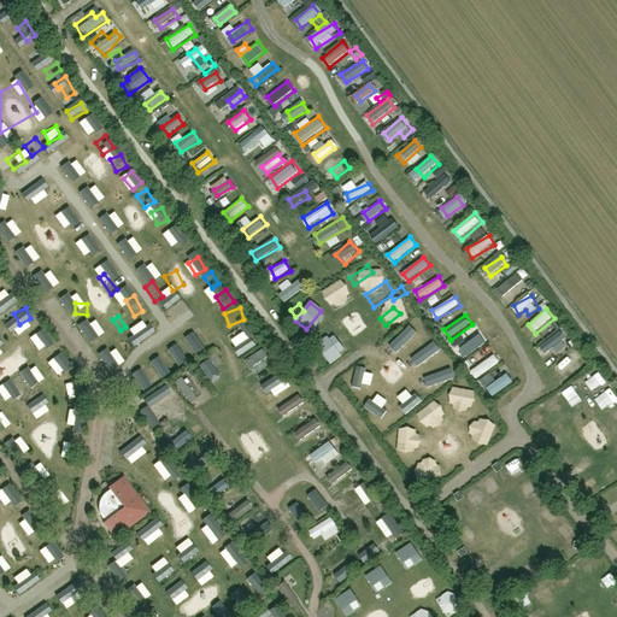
[(393,336),(403,345),(417,327),(409,319),(393,336)]
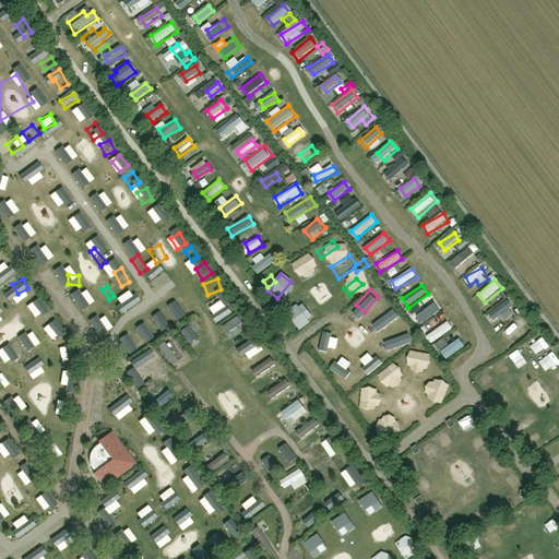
[(285,302),(290,310),(307,299),(301,292),(285,302)]
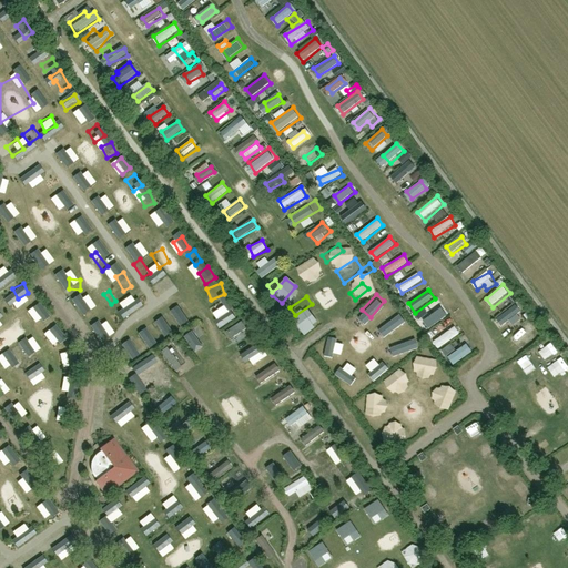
[(26,311),(34,314),(39,303),(30,300),(26,311)]
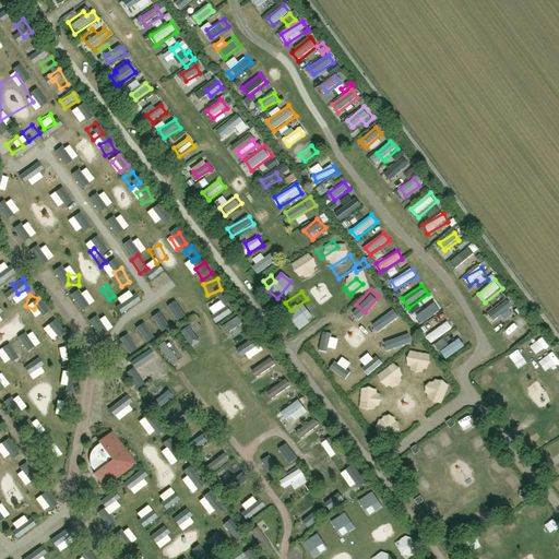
[(97,309),(97,299),(82,300),(82,310),(97,309)]
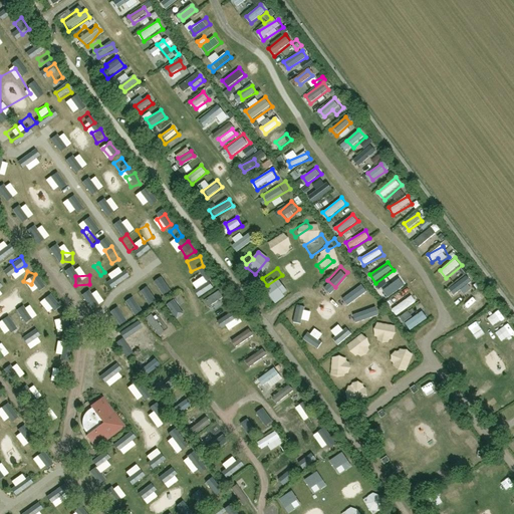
[(467,275),(449,286),(455,296),(473,284),(467,275)]
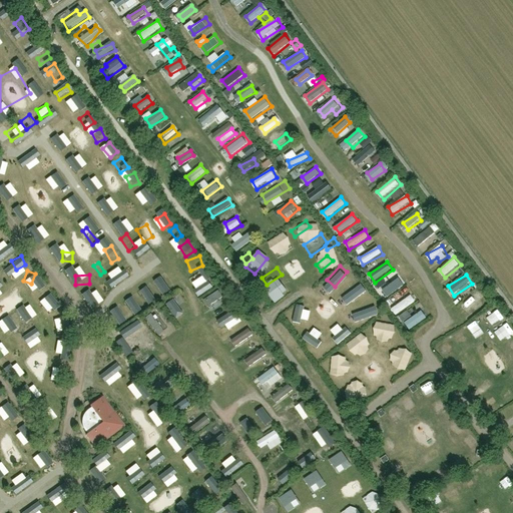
[(385,289),(389,296),(405,288),(401,281),(385,289)]
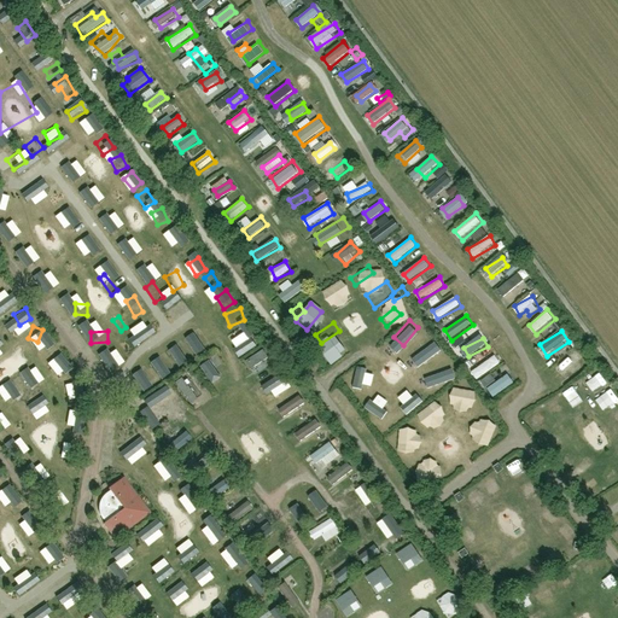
[(316,348),(331,366),(342,359),(327,339),(316,348)]
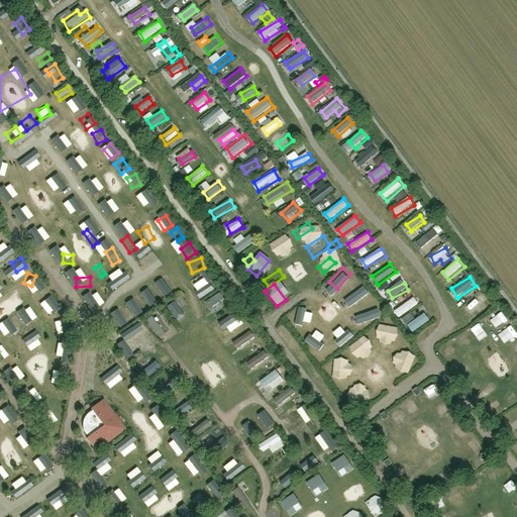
[(357,288),(343,297),(347,304),(362,295),(357,288)]
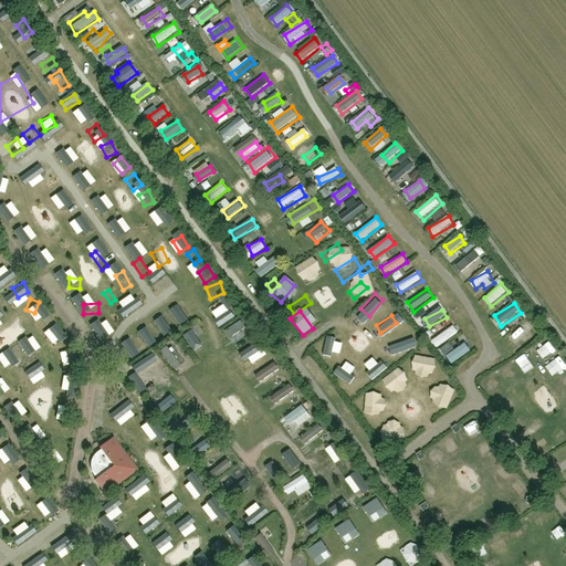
[(166,321),(170,332),(180,327),(176,316),(166,321)]
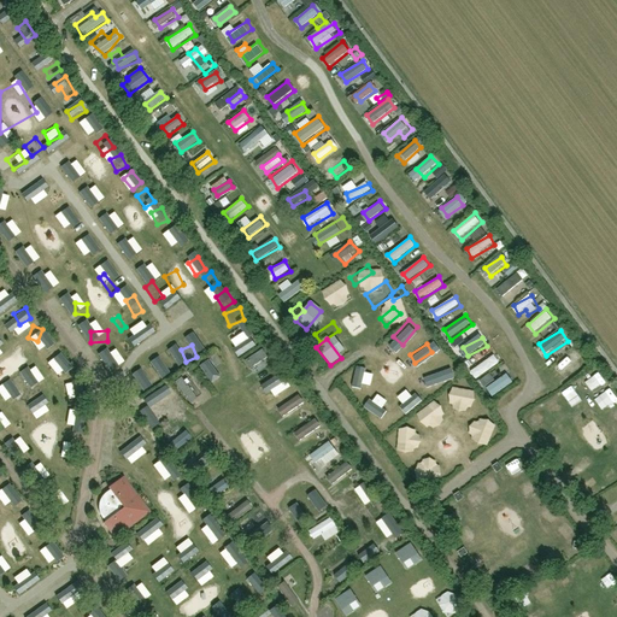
[(45,364),(60,356),(56,346),(40,354),(45,364)]
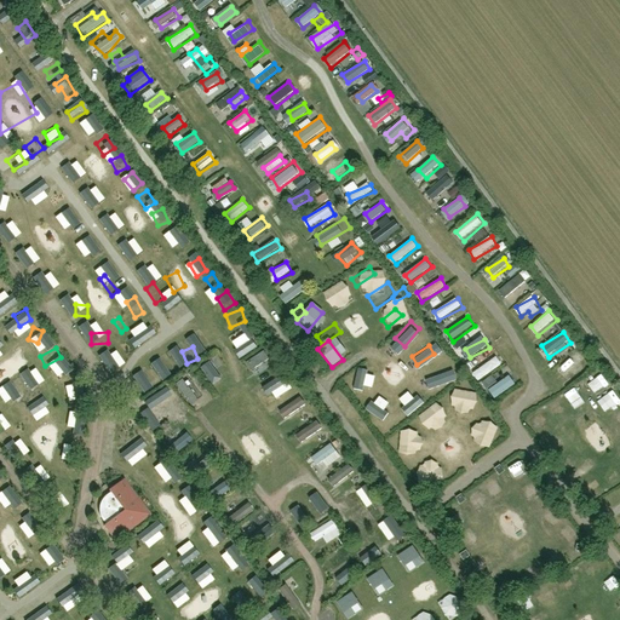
[(265,363),(263,360),(269,356),(264,349),(246,360),(253,371),(265,363)]
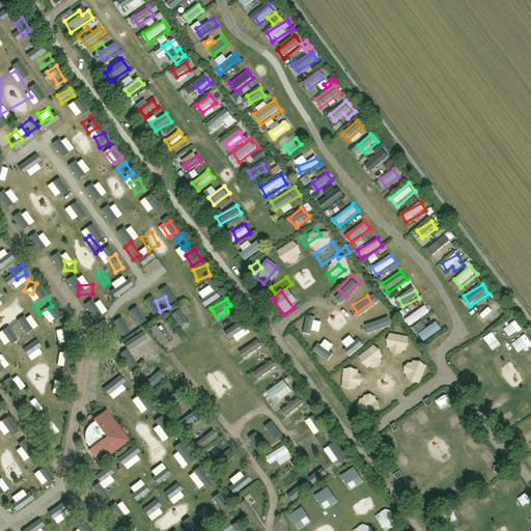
[(0,309),(9,319),(17,312),(6,300),(0,305),(0,309)]
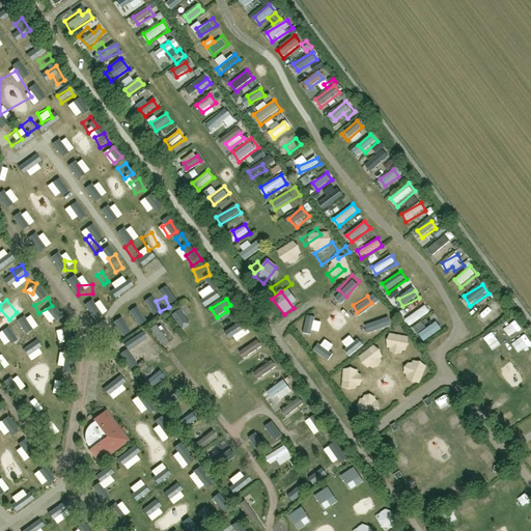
[(477,311),(481,317),(499,308),(496,302),(477,311)]
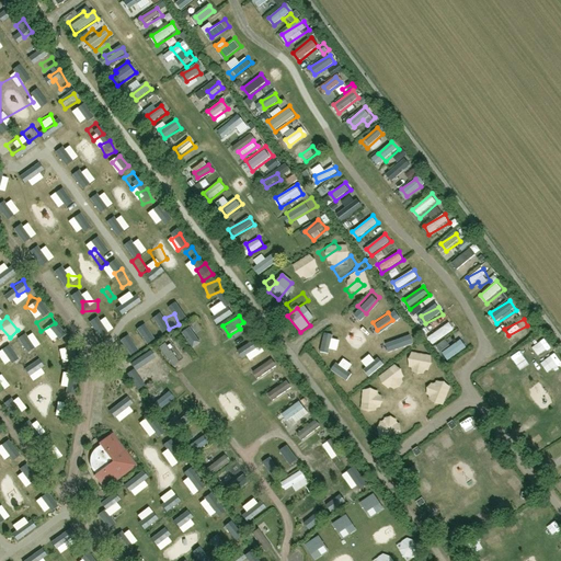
[(92,328),(98,335),(105,329),(100,321),(92,328)]
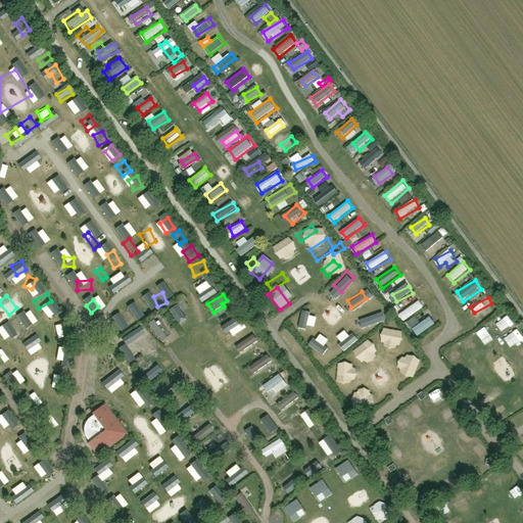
[(182,303),(187,310),(191,306),(186,299),(182,303)]
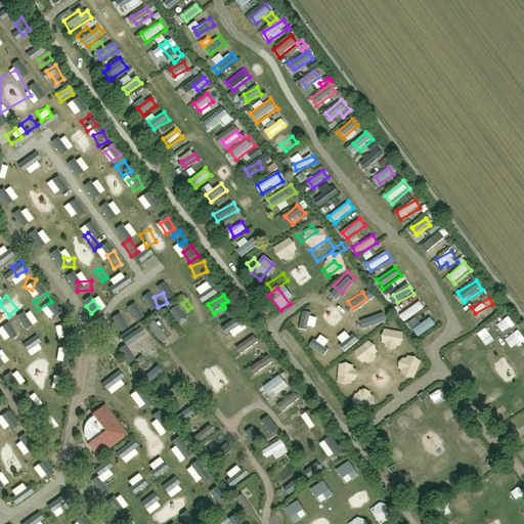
[(141,319),(151,314),(143,301),(133,306),(141,319)]
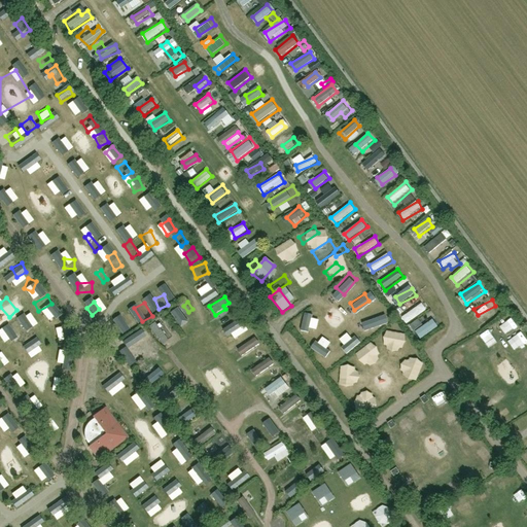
[(364,324),(373,317),(376,321),(387,312),(380,303),(360,319),(364,324)]
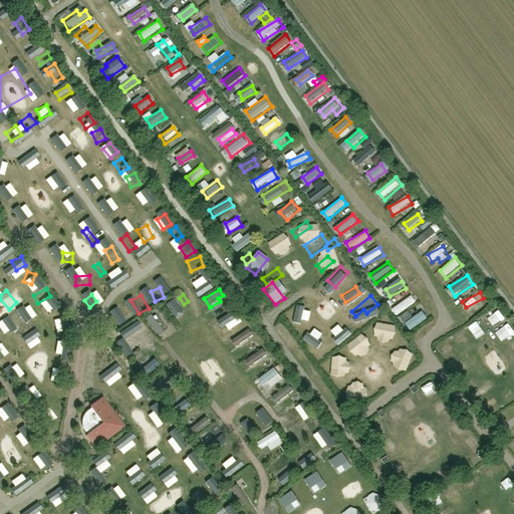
[(413,295),(393,306),(397,315),(418,303),(413,295)]
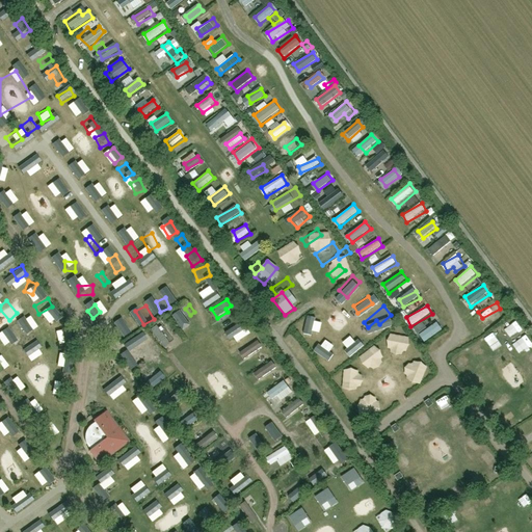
[(317,309),(292,326),(308,347),(326,334),(323,327),(324,320),(317,309)]
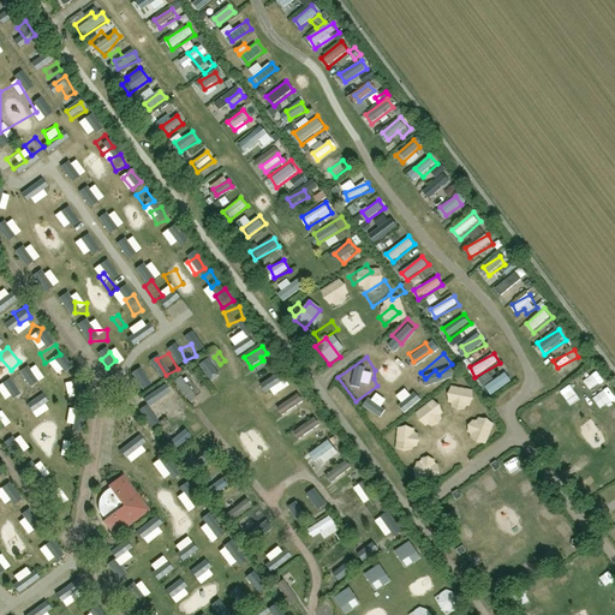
[(61,364),(66,377),(73,375),(69,362),(61,364)]
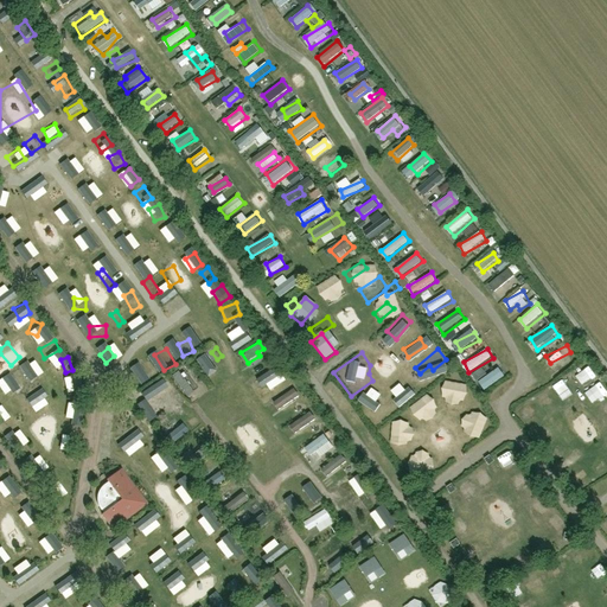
[(585,364),(577,371),(586,381),(594,374),(585,364)]
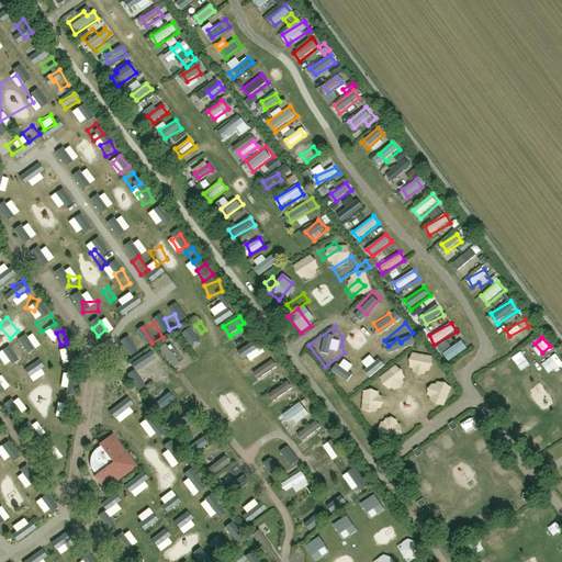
[(451,360),(469,349),(463,340),(446,351),(451,360)]
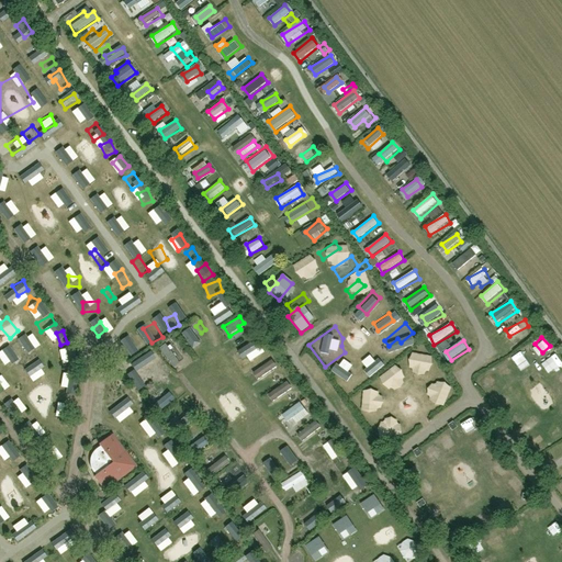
[(171,366),(180,361),(169,343),(161,348),(171,366)]
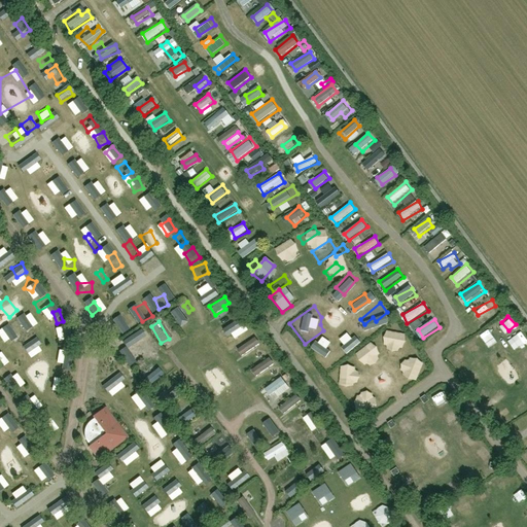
[(391,322),(372,336),(377,345),(397,331),(391,322)]
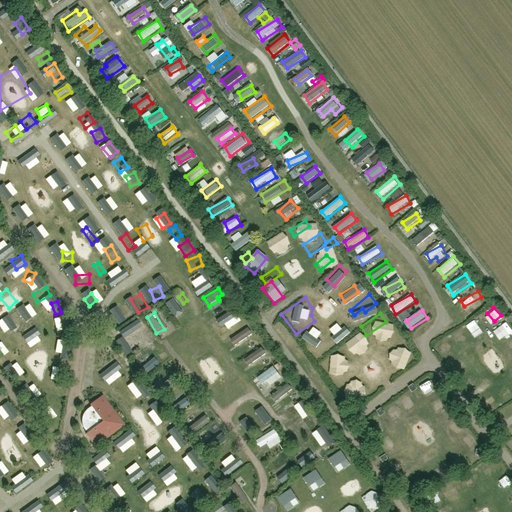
[(58,331),(71,326),(68,319),(55,324),(58,331)]
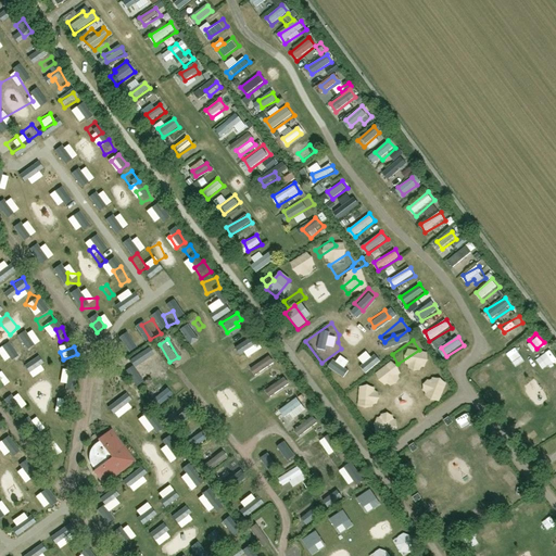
[(515,366),(523,362),(516,348),(508,351),(515,366)]
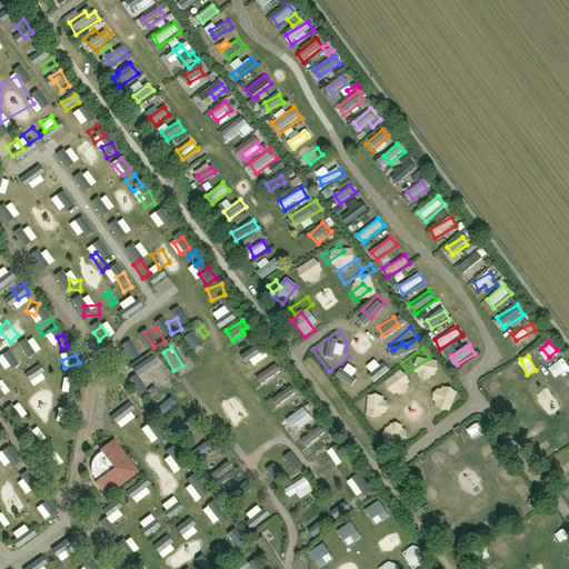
[(356,357),(336,371),(341,379),(361,365),(356,357)]
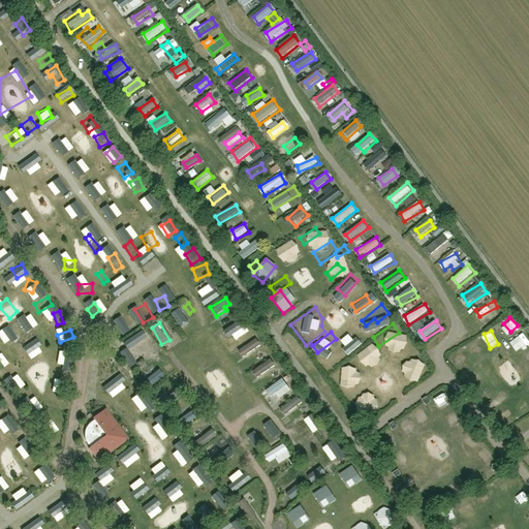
[(528,340),(523,332),(510,341),(518,350),(528,341),(528,340)]
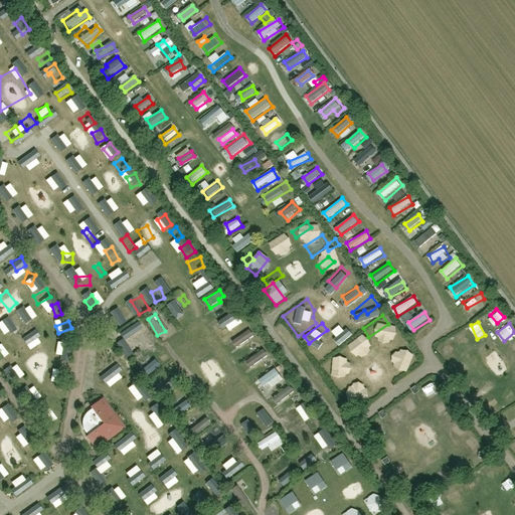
[(131,324),(115,336),(129,353),(135,349),(127,338),(137,331),(131,324)]
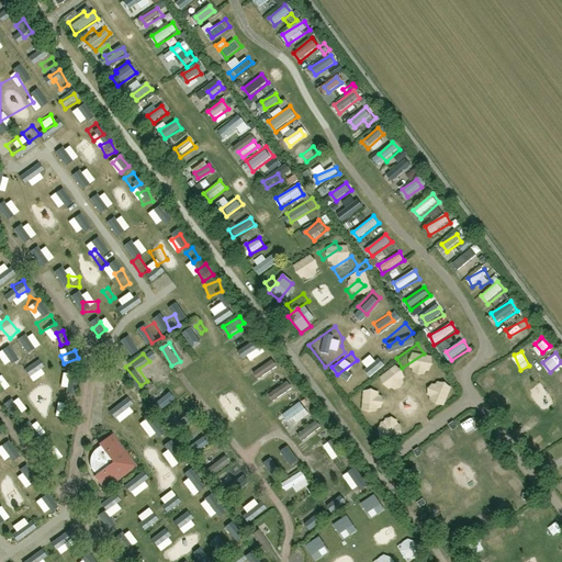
[(274,360),(255,369),(258,375),(272,368),(273,370),(278,368),(274,360)]
